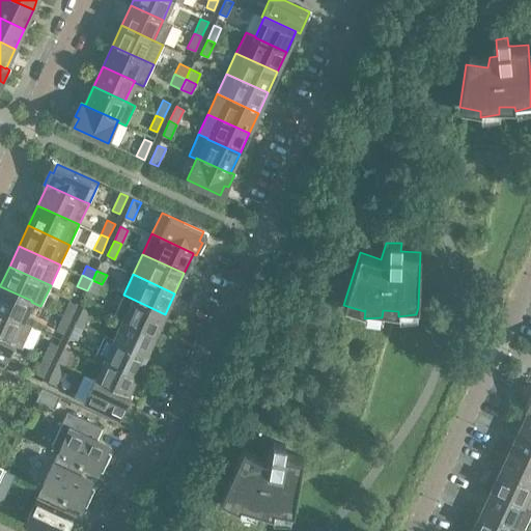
[(96,296),(102,284),(92,280),(87,290),(96,296)]
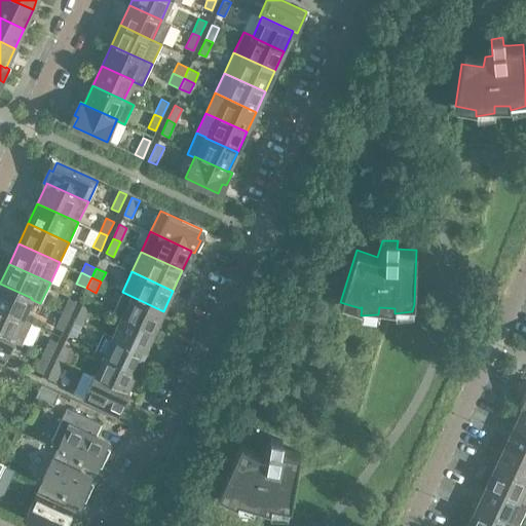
[(0,308),(22,318),(23,317),(31,299),(32,298),(0,284),(0,308)]
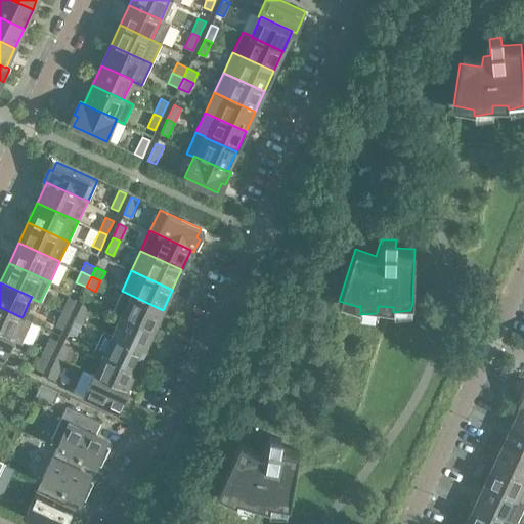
[(154,330),(163,310),(122,291),(113,311),(122,316),(122,315),(154,330)]
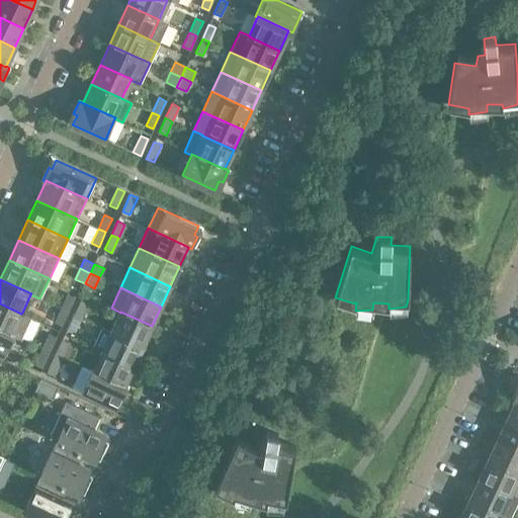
[(69,312),(75,297),(68,294),(61,308),(69,312)]
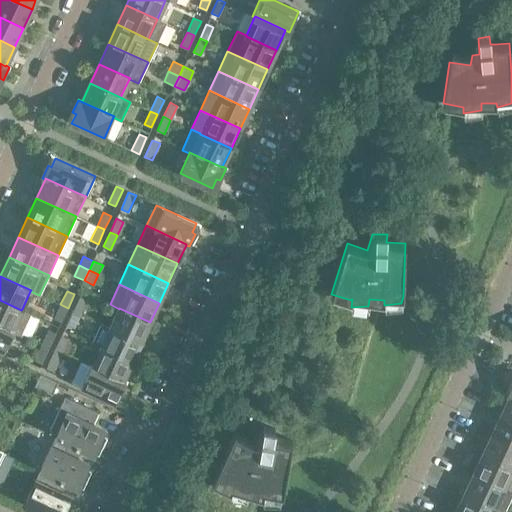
[(79,297),(73,310),(80,314),(87,300),(79,297)]
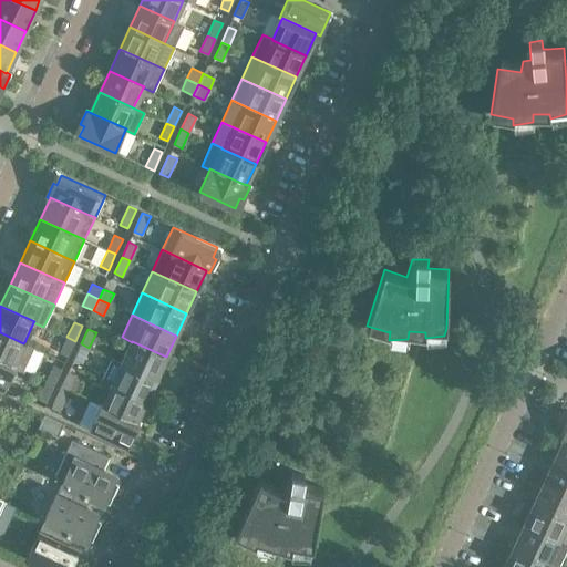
[(34,348),(24,342),(23,343),(0,332),(0,358),(16,366),(16,367),(23,371),(34,348)]
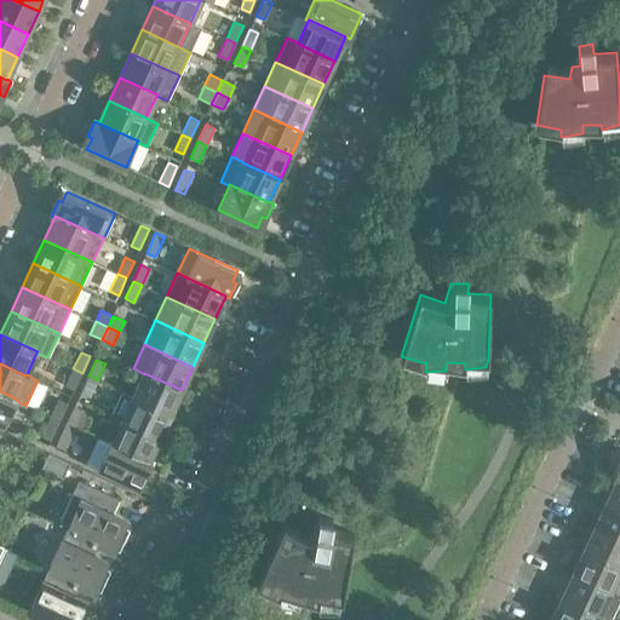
[(74,390),(82,373),(73,368),(65,386),(74,390)]
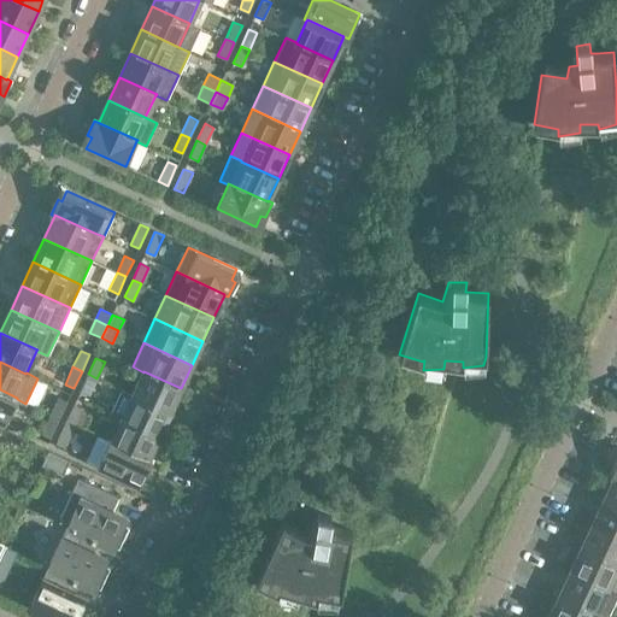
[(170,412),(181,388),(144,371),(144,372),(133,394),(170,412)]
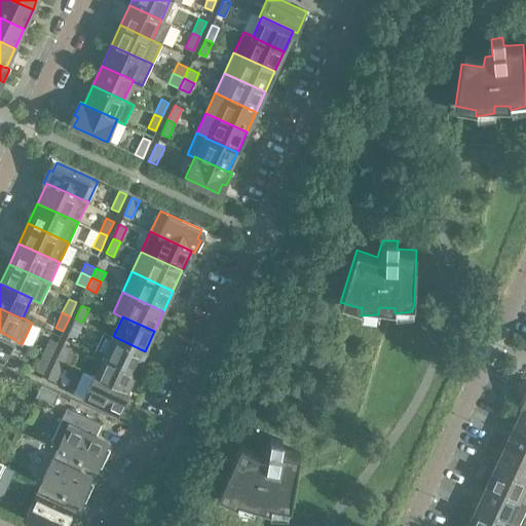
[(76,337),(82,323),(75,318),(68,334),(76,337)]
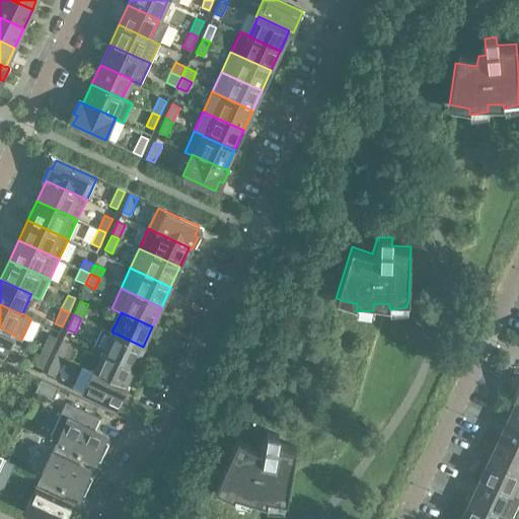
[(0,353),(5,356),(14,336),(14,335),(0,327),(0,353)]
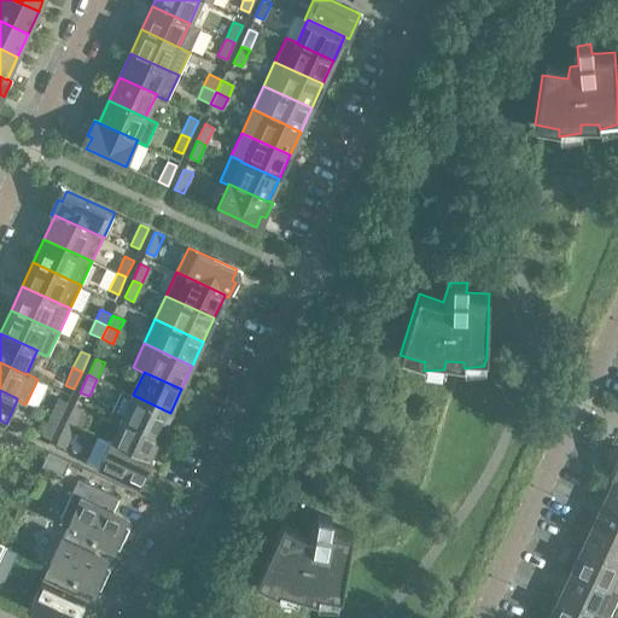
[(158,436),(170,413),(133,395),(122,419),(158,436)]
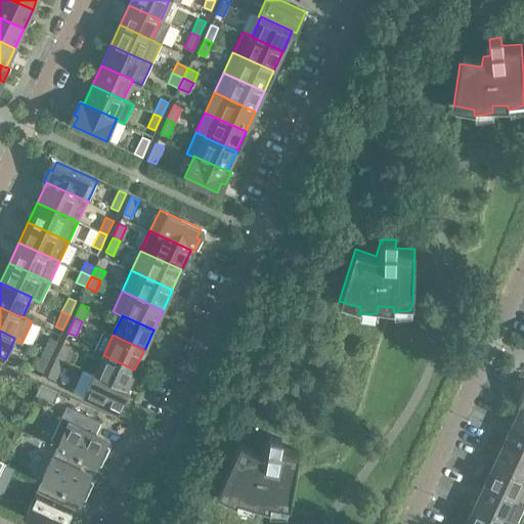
[(49,338),(43,351),(50,355),(57,341),(49,338)]
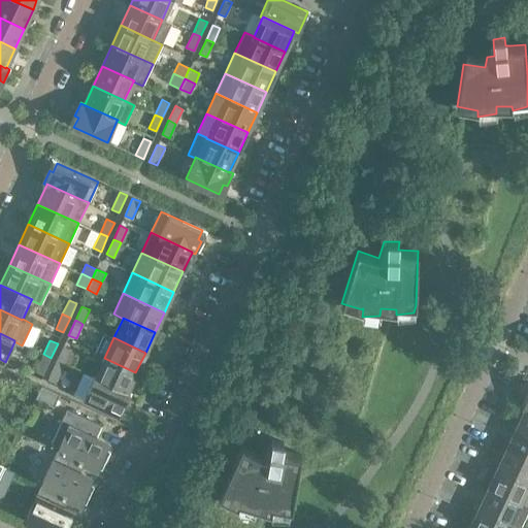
[(63,347),(57,360),(64,364),(70,350),(63,347)]
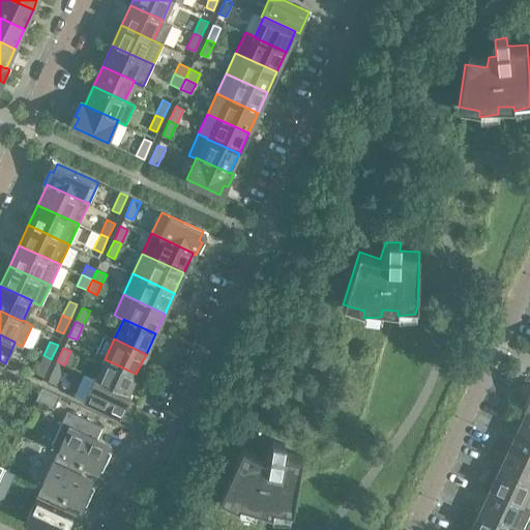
[(42,377),(51,359),(43,355),(35,373),(42,377)]
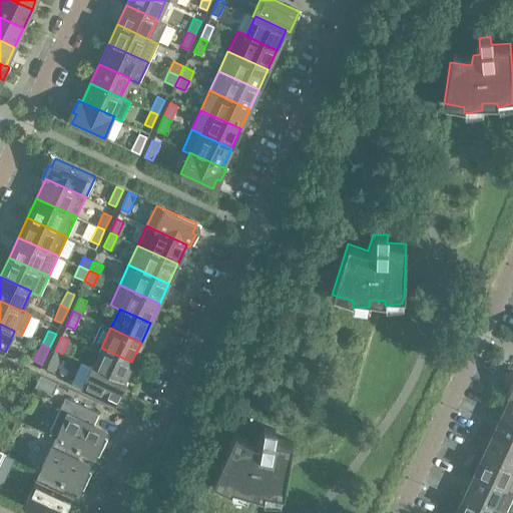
[(122,382),(131,362),(101,348),(92,366),(91,365),(90,367),(122,382)]
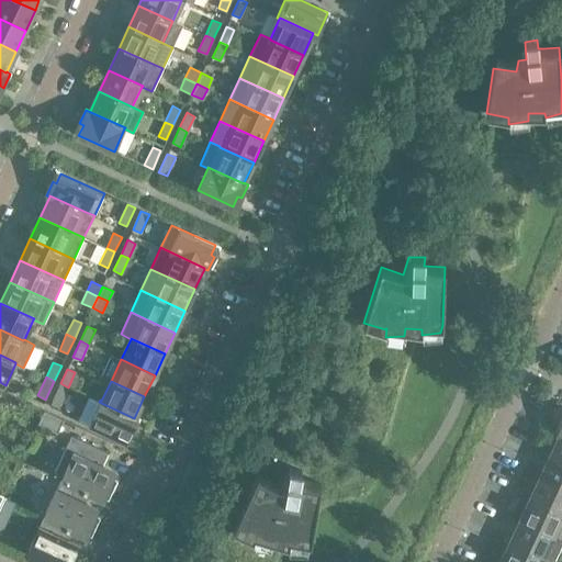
[(59,406),(68,388),(60,383),(52,402),(59,406)]
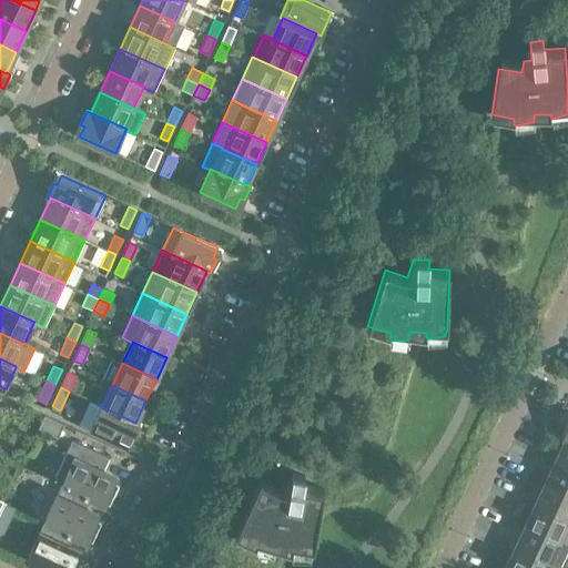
[(140,424),(135,423),(100,406),(90,402),(79,424),(129,447),(140,424)]
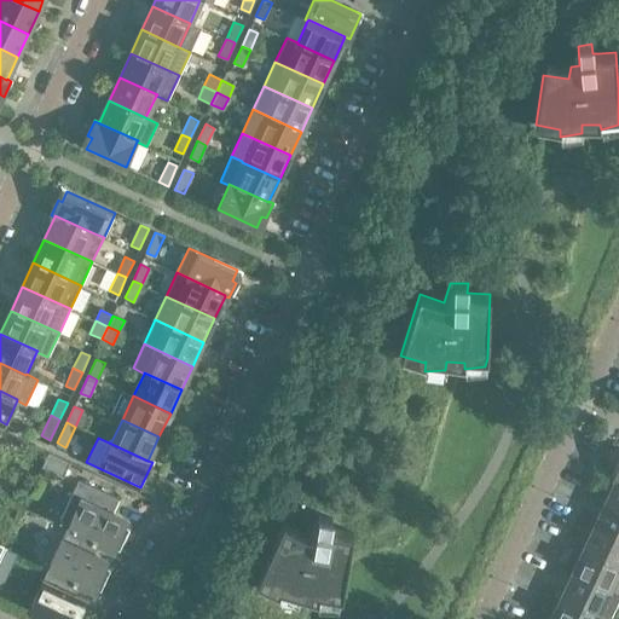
[(69,462),(48,452),(41,467),(63,476),(69,462)]
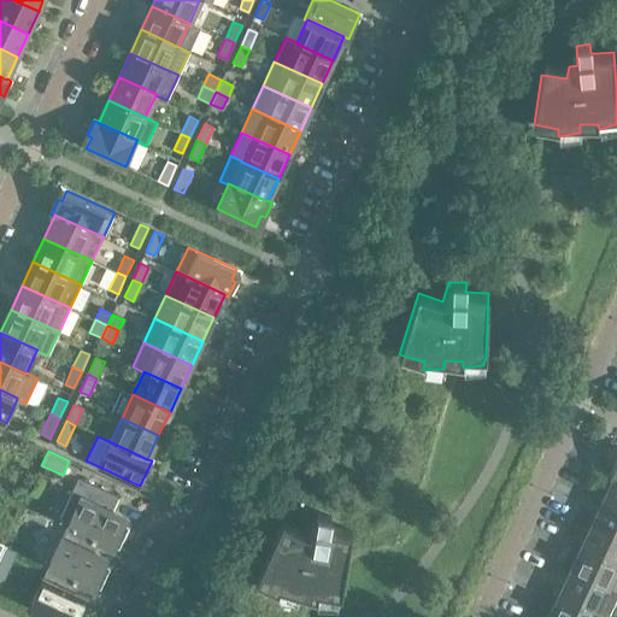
[(616,476),(615,476),(613,477),(604,499),(616,505),(616,476)]
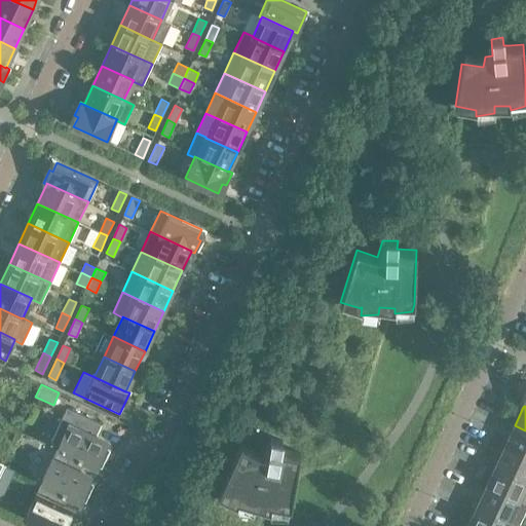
[(50,442),(58,446),(84,458),(84,459),(102,467),(110,448),(105,446),(107,440),(96,435),(101,423),(67,408),(50,442)]
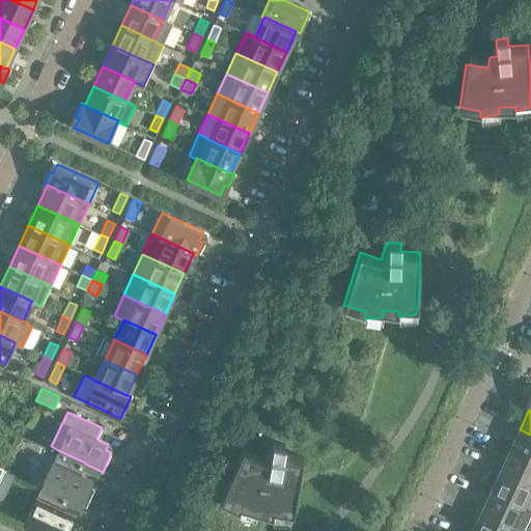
[(530,435),(520,429),(510,450),(530,459),(530,435)]
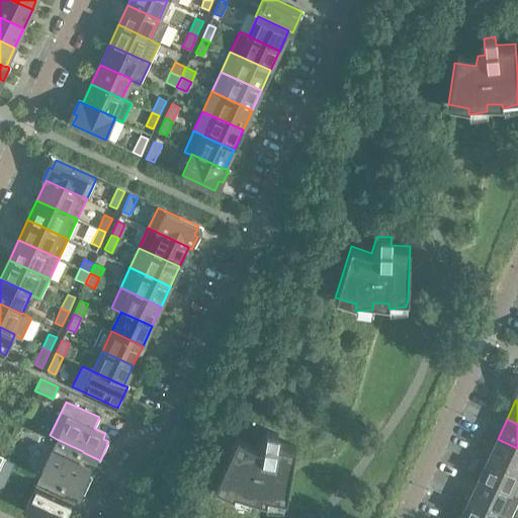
[(266,500),(265,505),(283,505),(285,498),(286,498),(295,445),(276,442),(278,434),(263,431),(256,446),(237,437),(214,486),(234,495),(231,501),(249,503),(252,496),(266,500)]
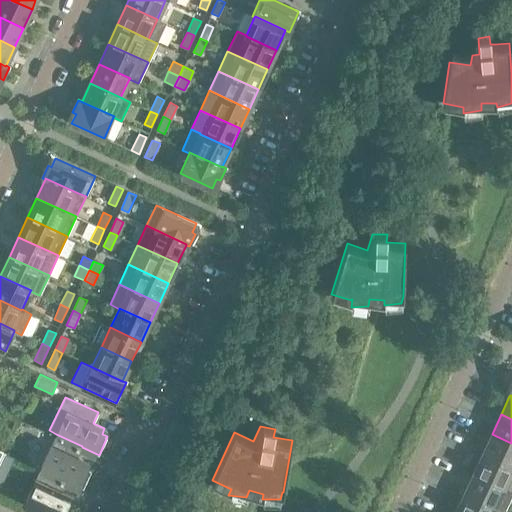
[(77,457),(82,447),(82,446),(56,434),(40,469),(66,481),(83,489),(92,470),(86,467),(88,462),(77,457)]
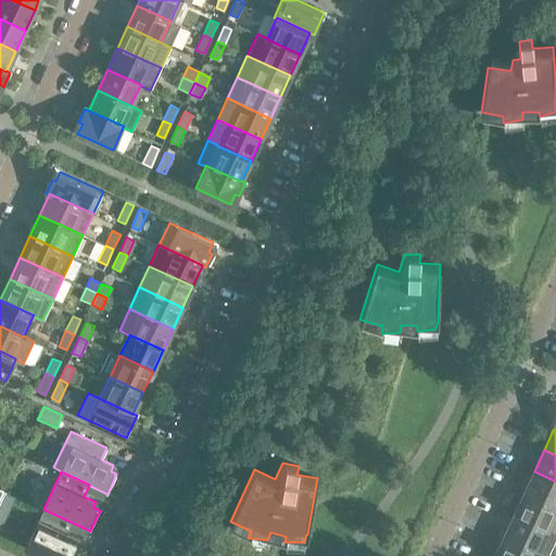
[(555,481),(534,471),(525,492),(555,506),(555,481)]
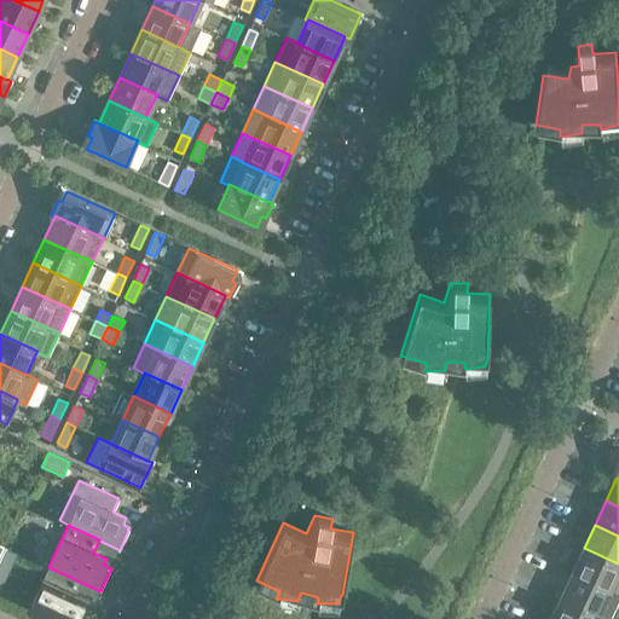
[(4,547),(0,555),(0,588),(1,589),(17,553),(4,547)]
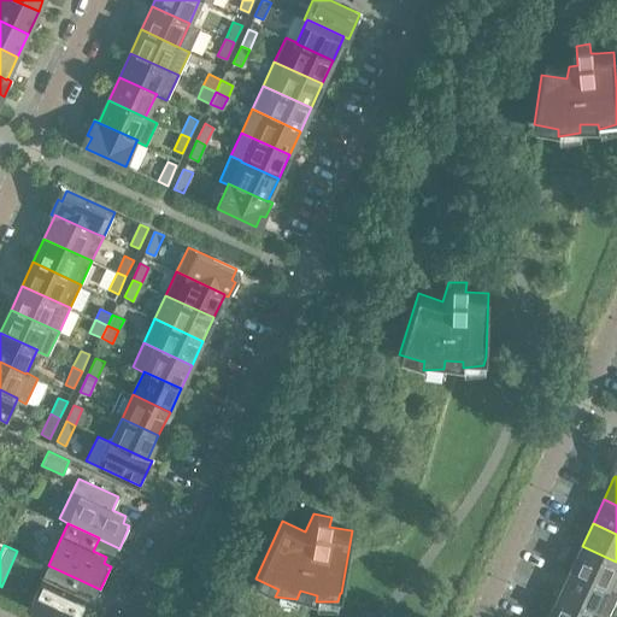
[(616,592),(616,562),(582,546),(571,570),(607,587),(607,588),(616,592)]
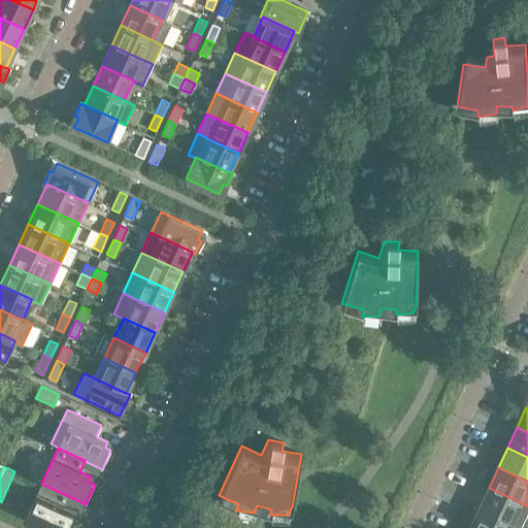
[(64,505),(68,496),(41,484),(25,518),(33,522),(31,527),(73,527),(78,519),(72,517),(75,512),(64,505)]
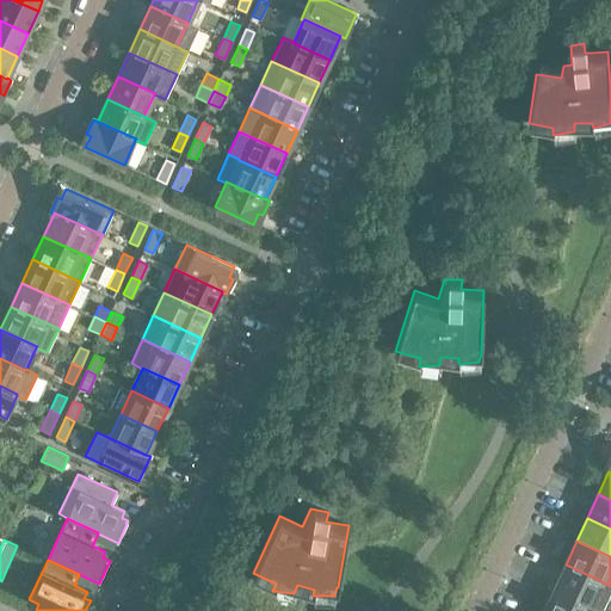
[(603,609),(610,588),(610,586),(602,582),(602,581),(566,565),(554,587),(591,605),(592,604),(603,609)]
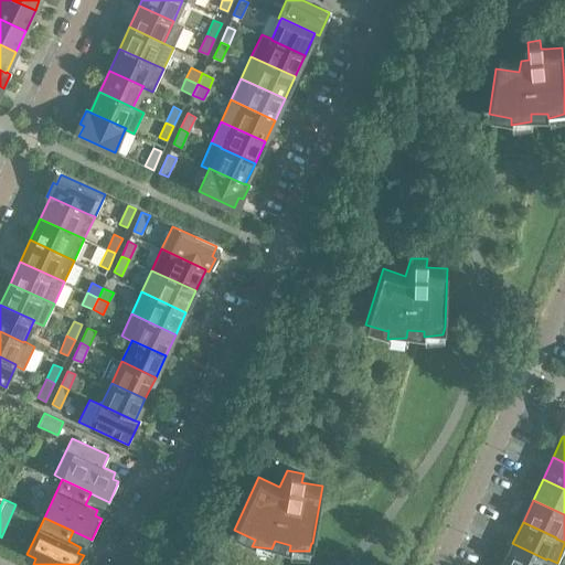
[(555,564),(557,563),(547,558),(546,560),(512,543),(502,564),(555,564)]
